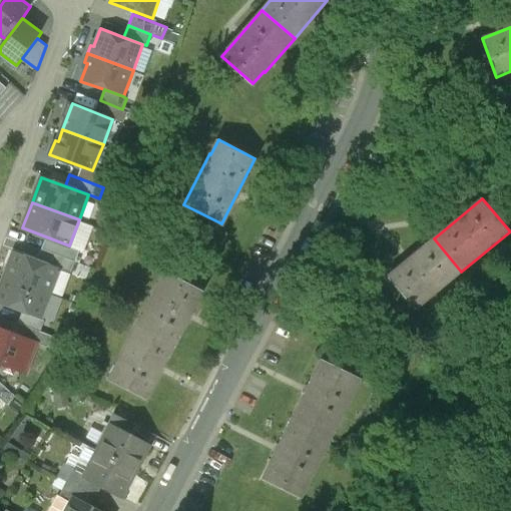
[(389,276),(416,309),(461,272),(434,238),(389,276)]
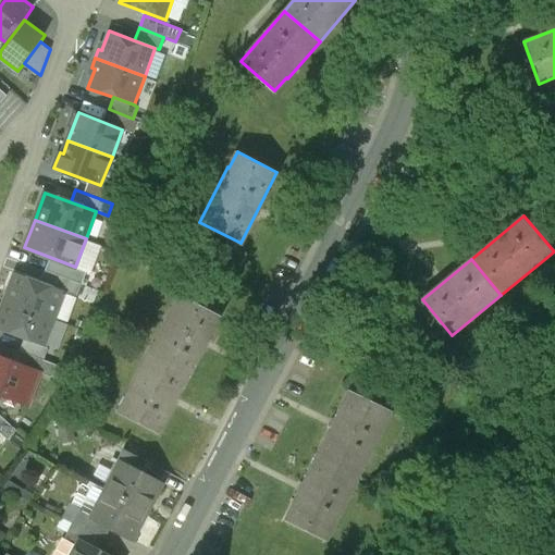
[(83,283),(46,269),(41,281),(78,295),(83,283)]
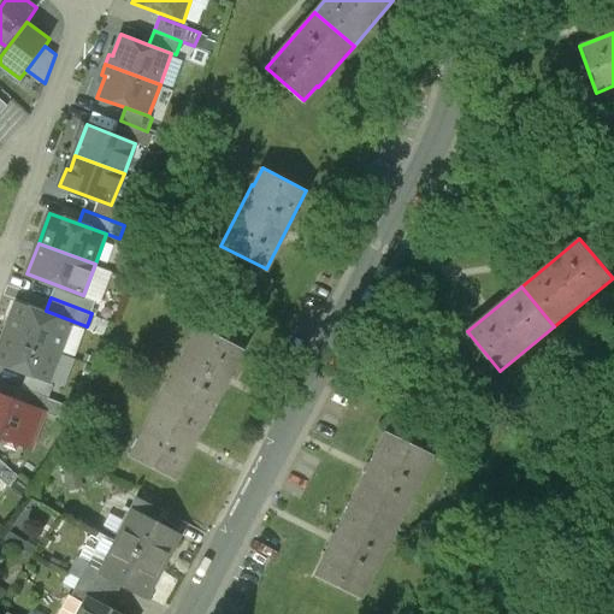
[(72,322),(17,301),(5,331),(62,352),(72,322)]
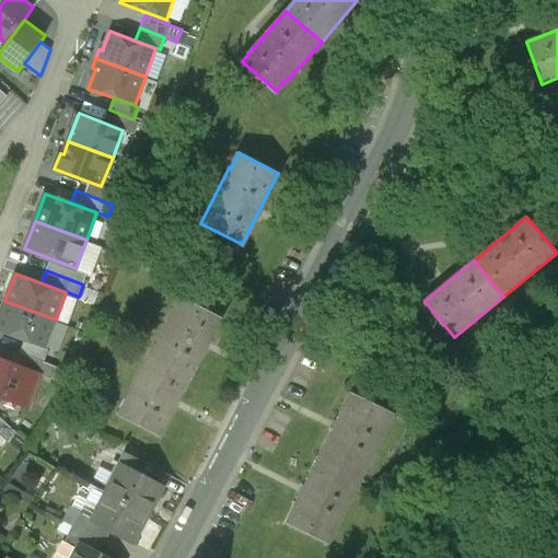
[(148,357),(190,379),(222,316),(182,295),(173,312),(172,311),(148,357)]
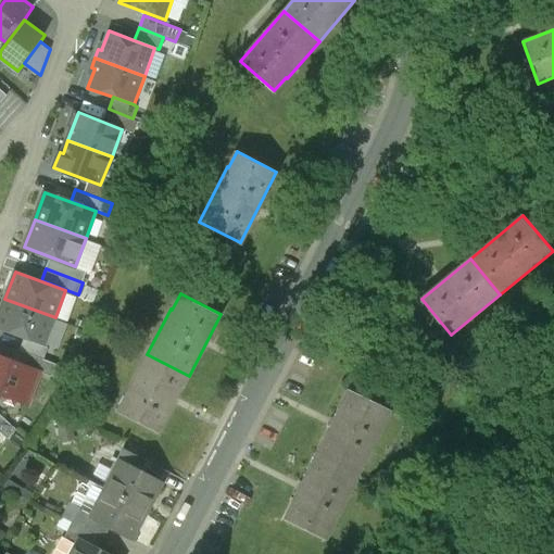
[(0,328),(25,338),(46,345),(55,317),(4,299),(0,311),(0,328)]
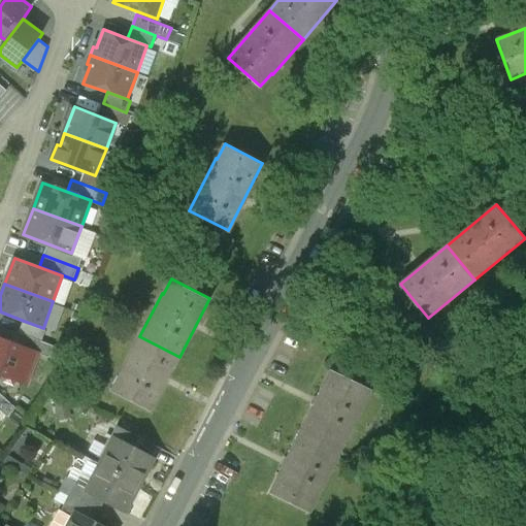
[(43,328),(24,321),(20,332),(42,340),(46,329),(43,328)]
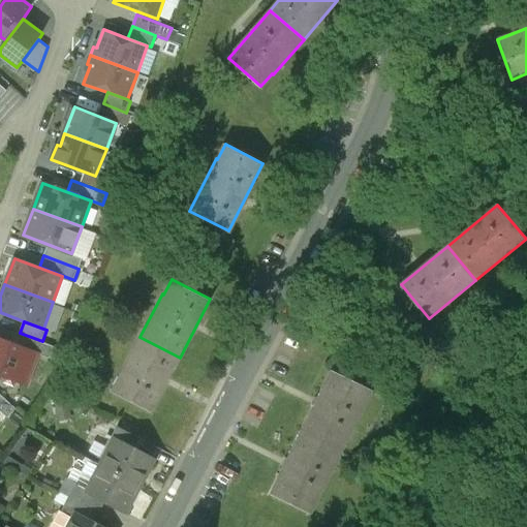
[(42,341),(20,333),(16,344),(39,353),(50,357),(54,345),(42,341)]
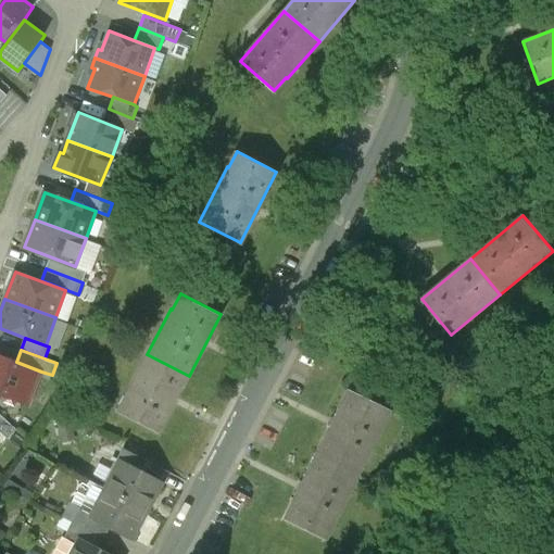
[(118,410),(161,431),(189,376),(147,354),(118,410)]
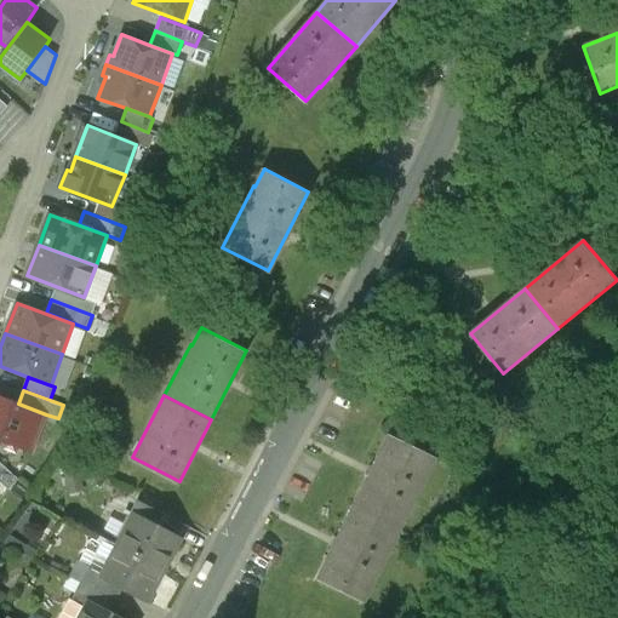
[(18,404),(0,396),(0,438),(6,440),(6,447),(16,451),(21,445),(33,450),(46,415),(18,404)]
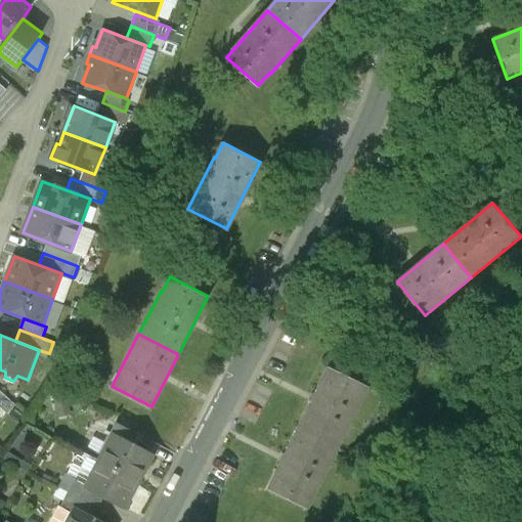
[(368,385),(331,366),(323,381),(321,381),(298,429),(338,448),(368,385)]
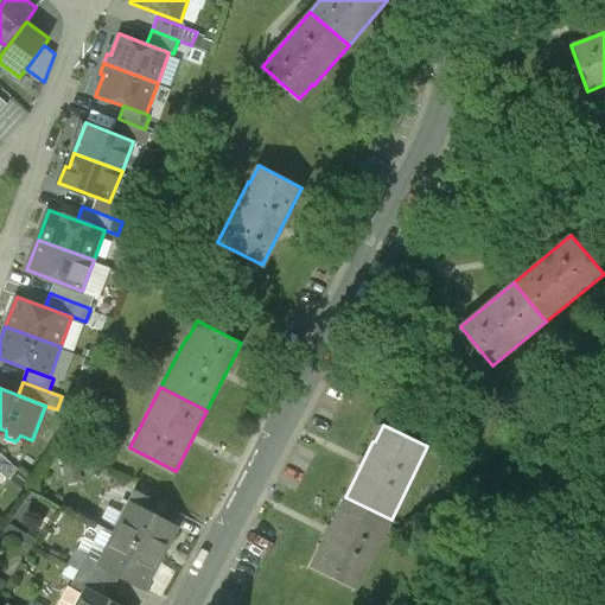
[(0,470),(10,478),(19,469),(0,451),(0,470)]
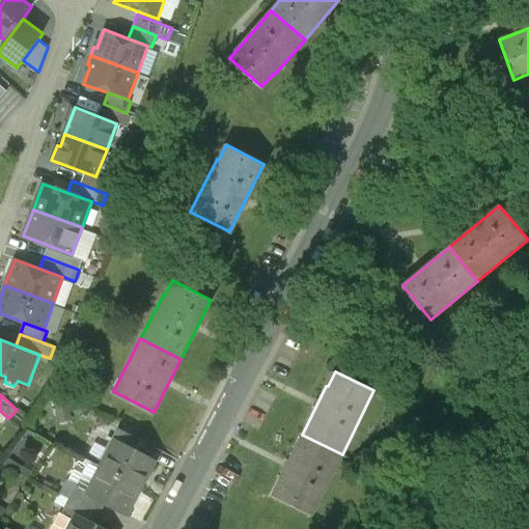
[(116,441),(135,450),(141,439),(119,427),(112,440),(115,442),(116,441)]
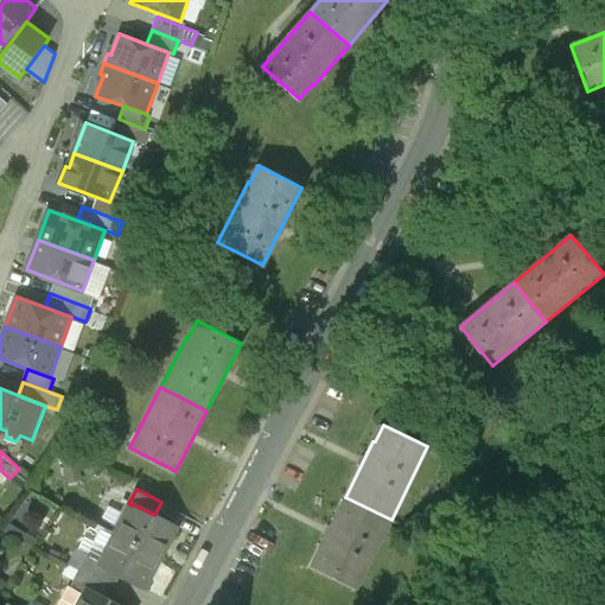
[(392,520),(345,497),(320,547),(323,548),(314,565),(358,586),(392,520)]
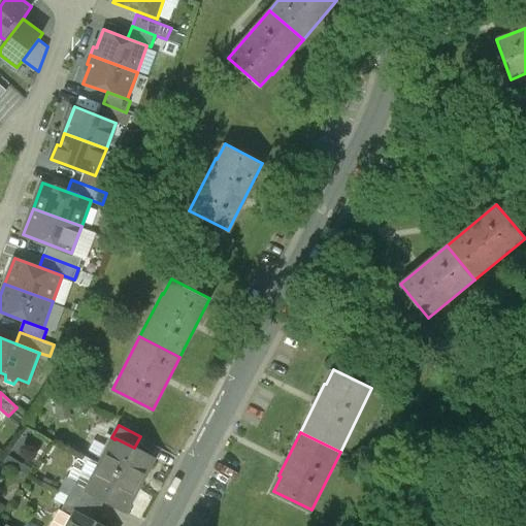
[(134,448),(116,438),(114,439),(102,464),(139,484),(154,458),(134,448)]
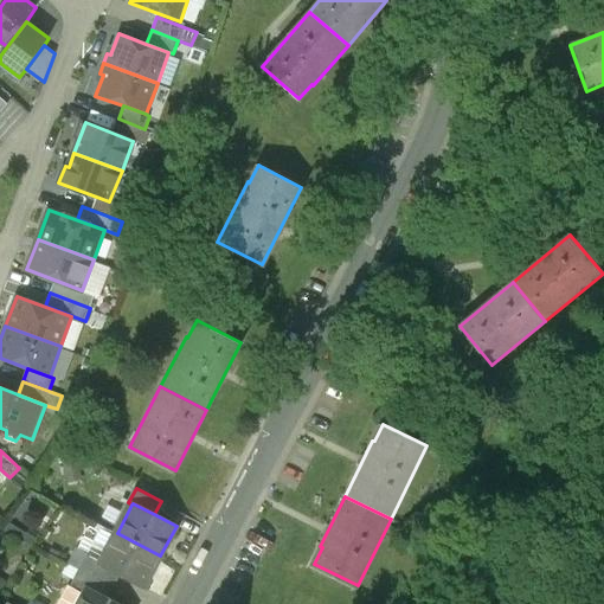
[(121,573),(145,586),(160,556),(117,533),(103,560),(101,564),(121,573)]
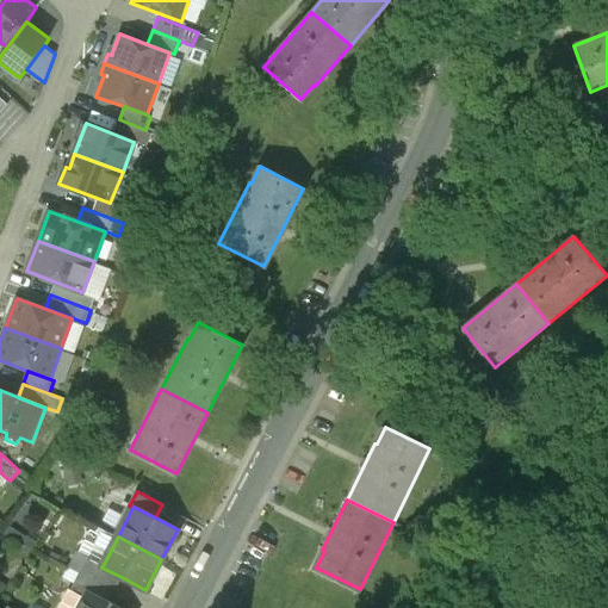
[(80,571),(116,590),(122,577),(101,568),(104,564),(88,556),(80,571)]
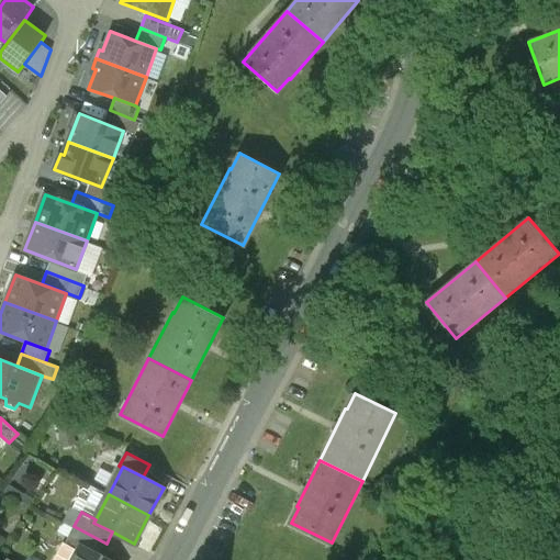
[(82,546),(100,555),(107,544),(74,526),(66,542),(79,550),(82,546)]
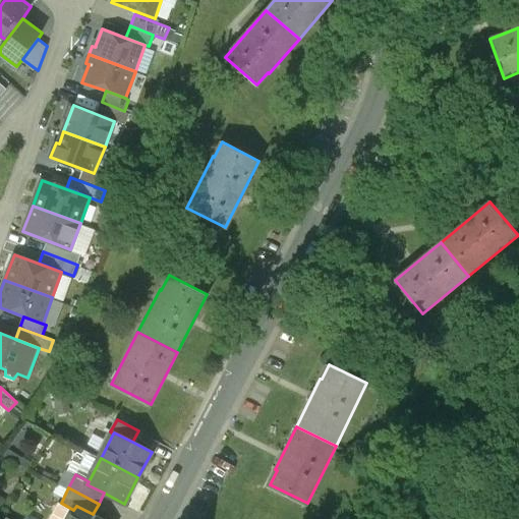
[(68,518),(102,518),(93,514),(76,506),(73,510),(68,518)]
